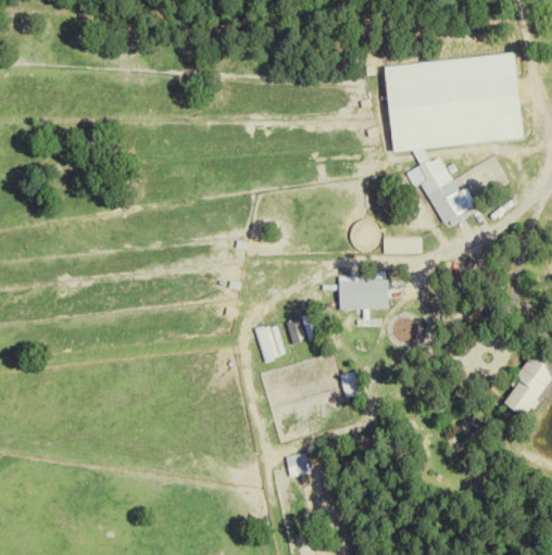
[(429,178),(423,167),(409,175),(414,186),(429,178)]
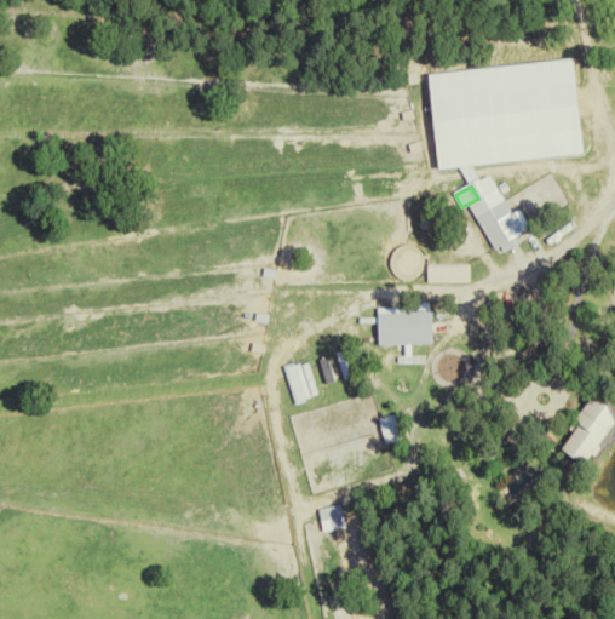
[(513,213),(505,200),(476,217),(496,250),(503,246),(503,247),(532,229),(519,208),(513,213)]
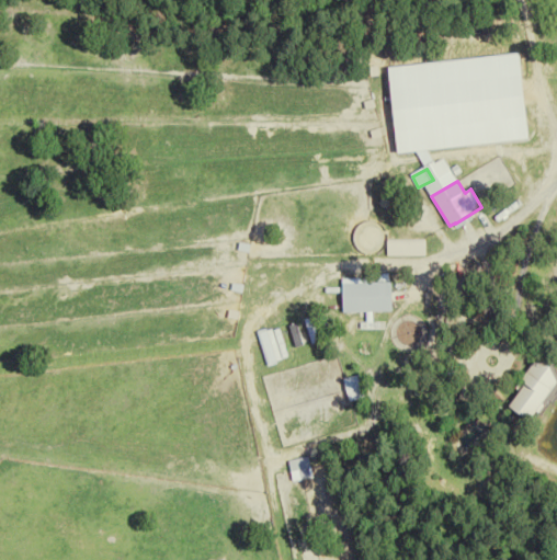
[(425,239),(386,239),(386,255),(425,255),(425,239)]
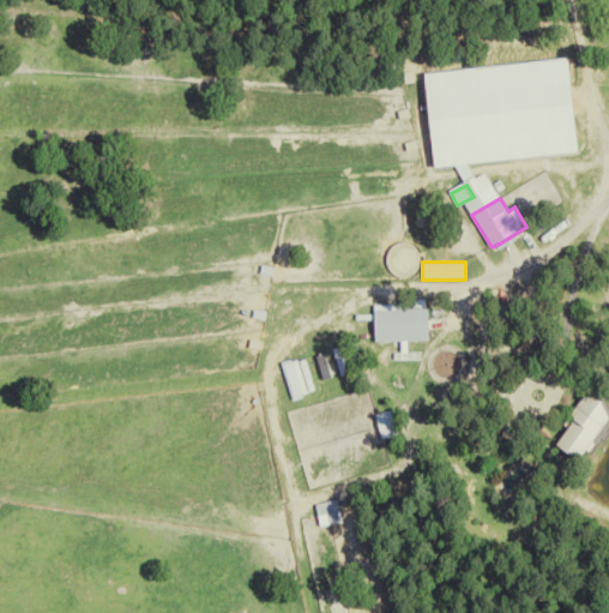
[(374,342),(428,342),(428,308),(374,308),(374,342)]
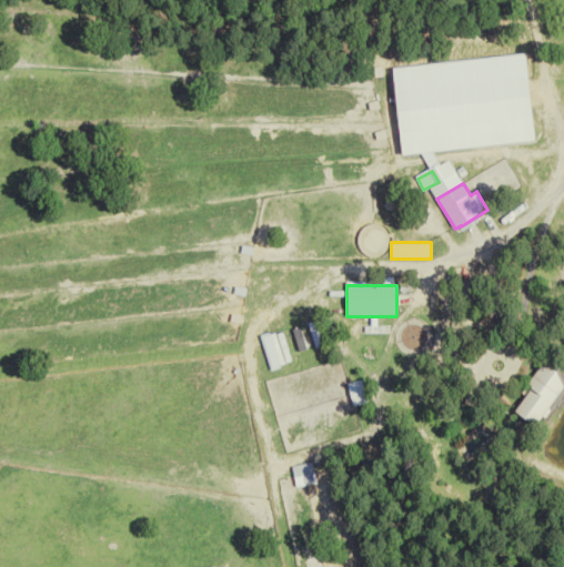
[(514,412),(539,426),(563,378),(563,377),(540,365),(514,412)]
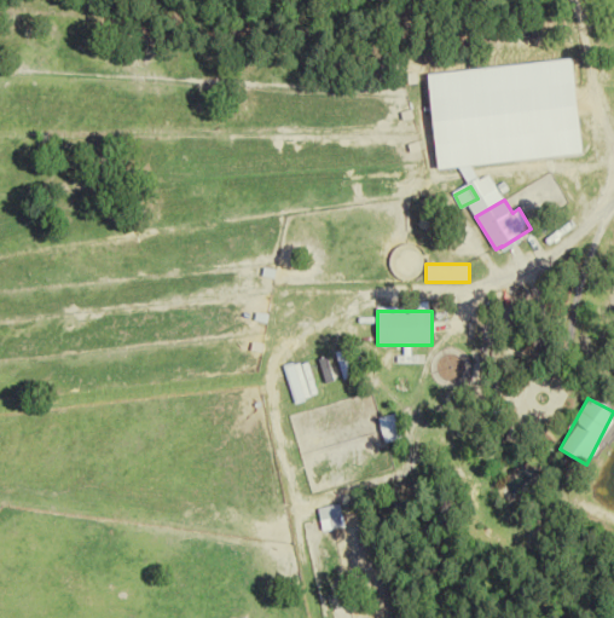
[(319,532),(341,527),(336,504),(314,509),(319,532)]
